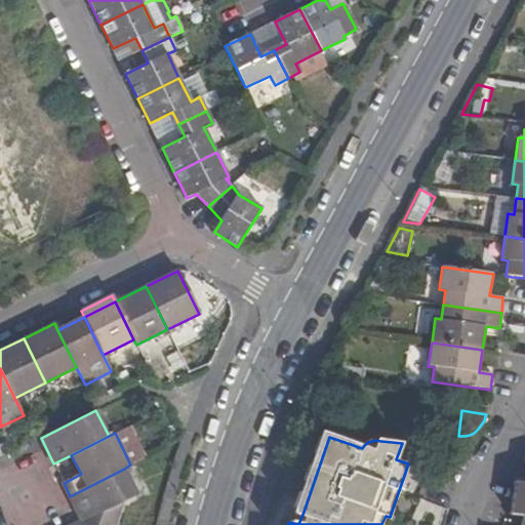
[(137,494),(124,469),(70,496),(81,520),(95,524),(114,524),(123,501),(137,494)]
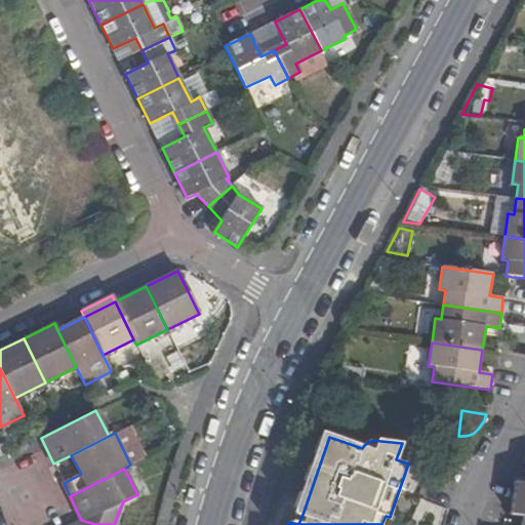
[(524,483),(515,482),(512,497),(524,498),(524,483)]
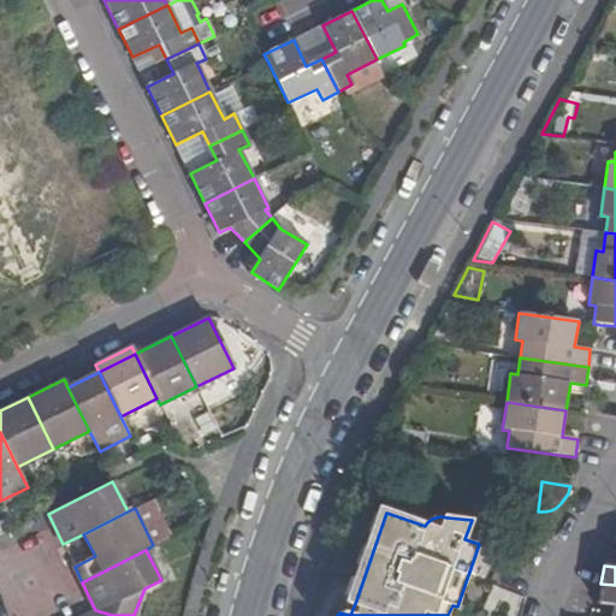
[(615,615),(615,585),(600,584),(598,600),(612,602),(610,615),(615,615)]
